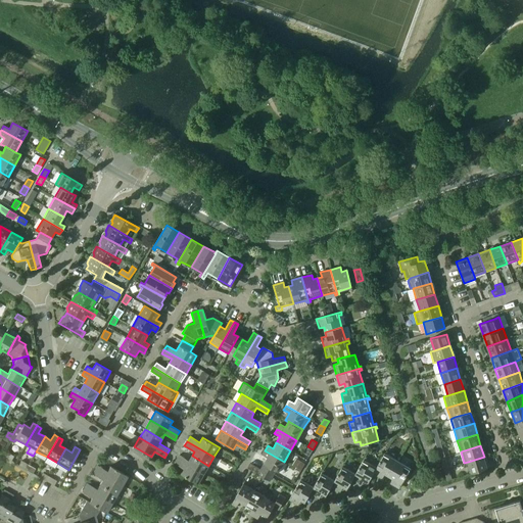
[(308,456),(313,449),(307,446),(304,454),(308,456)]
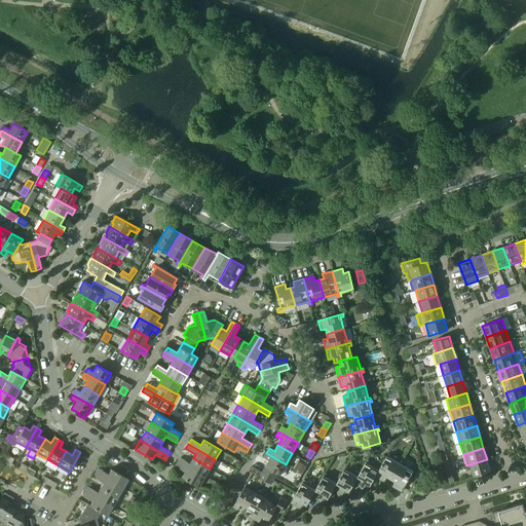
[(262,472),(268,475),(274,479),(277,474),(279,475),(286,464),(266,453),(264,457),(269,460),(262,472)]
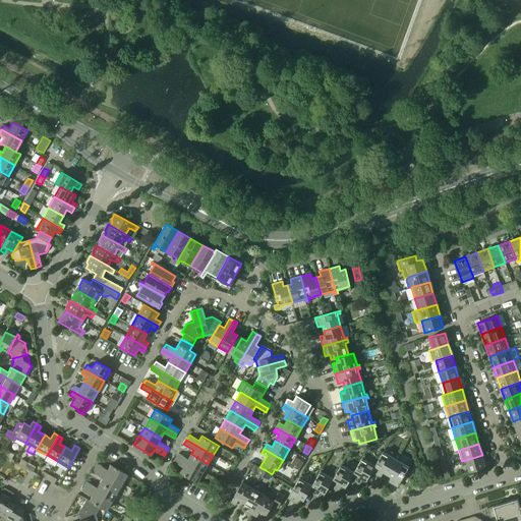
[(383,472),(387,474),(396,459),(386,453),(387,450),(385,449),(374,465),(371,471),(380,476),(383,472)]
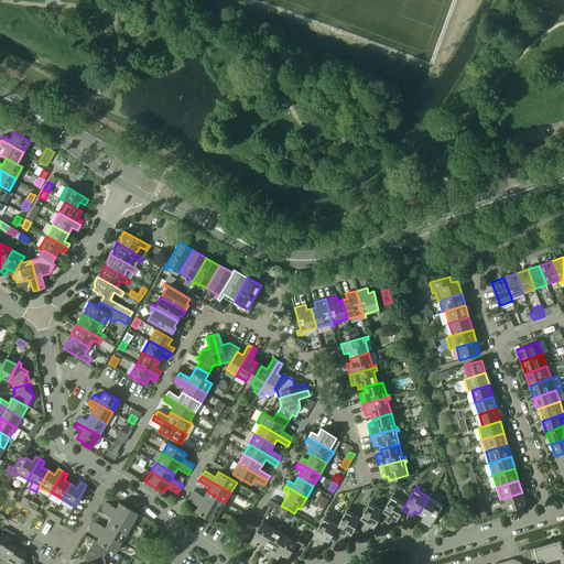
[(15,492),(8,488),(4,492),(12,497),(15,492)]
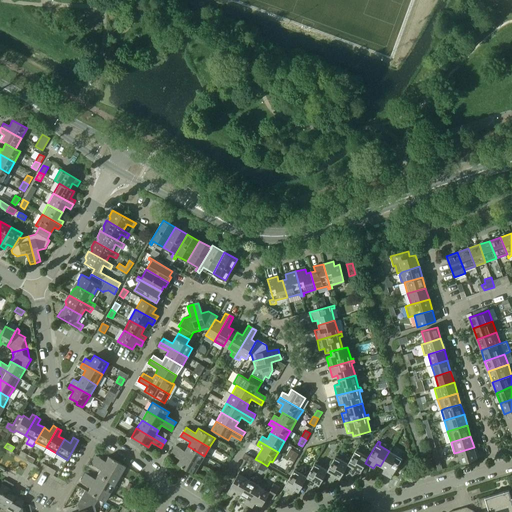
[(199,465),(204,456),(188,446),(185,451),(175,445),(173,449),(199,465)]
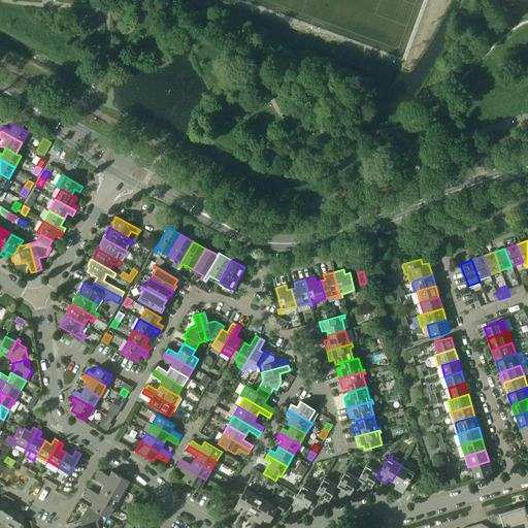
[(472,466),(475,477),(492,473),(489,461),(472,466)]
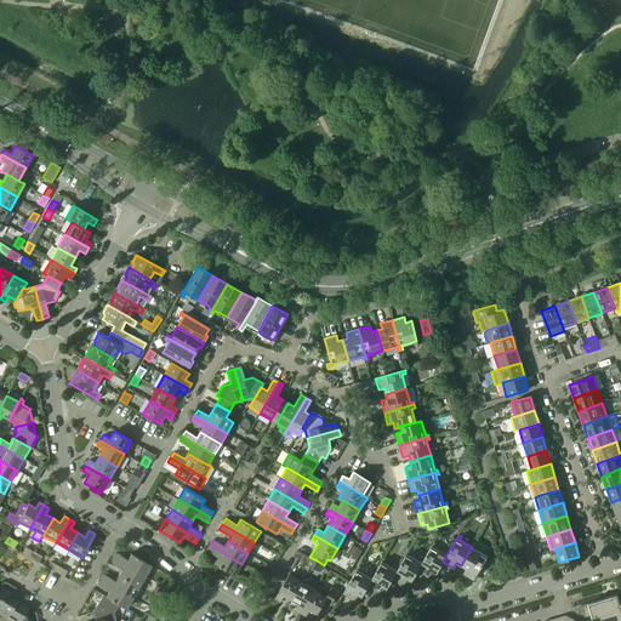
[(436,574),(443,562),(446,554),(434,547),(436,545),(433,543),(422,562),(417,570),(428,576),(431,570),(436,574)]
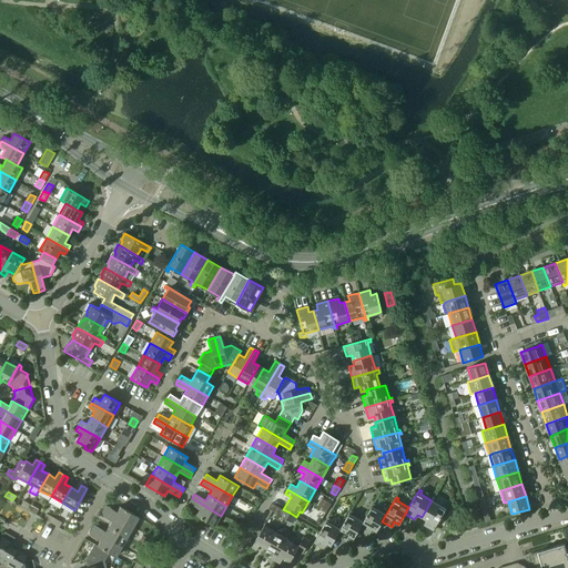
[(221,516),(192,498),(189,504),(200,509),(196,515),(215,526),(221,516)]
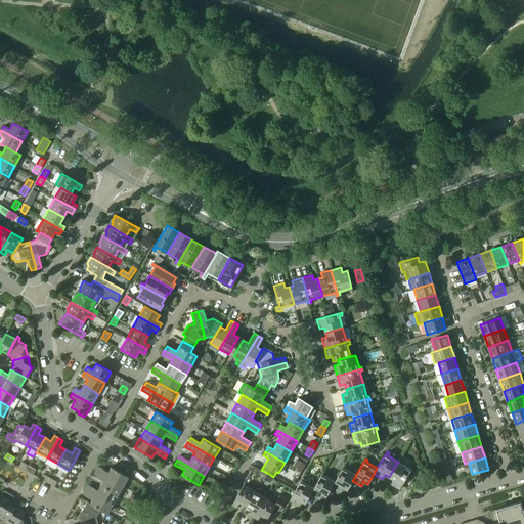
[(26,470),(29,465),(22,461),(18,466),(26,470)]
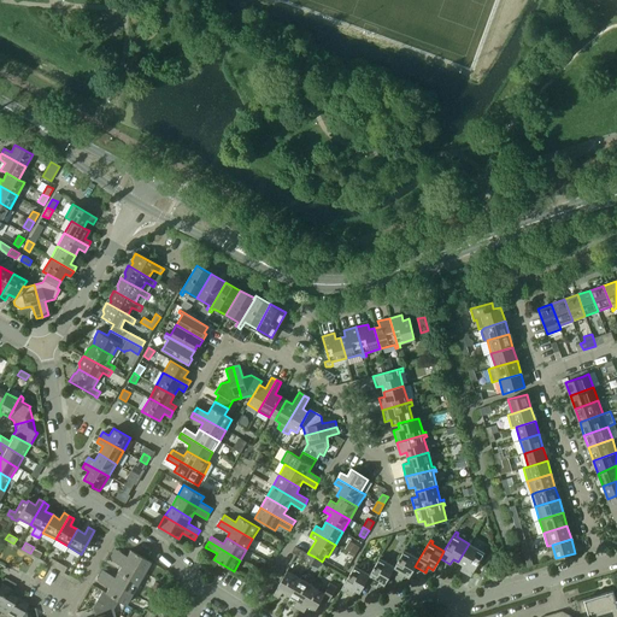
[(354,544),(350,552),(354,556),(359,547),(354,544)]
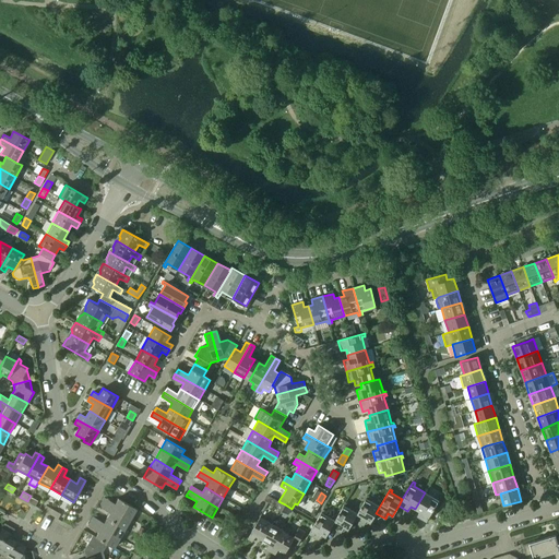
[(425,492),(415,509),(419,511),(416,516),(426,522),(440,498),(438,497),(437,499),(425,492)]
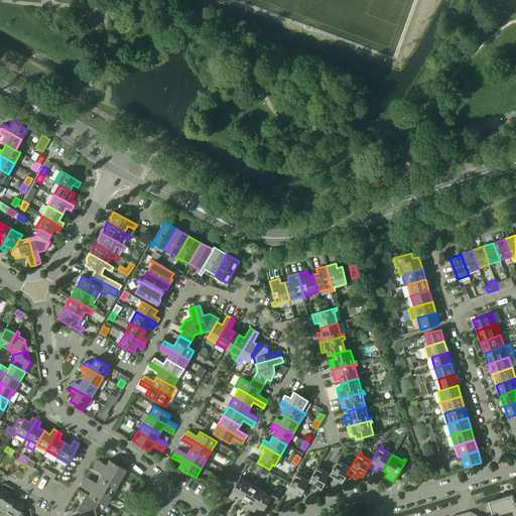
[(342,483),(347,474),(351,467),(341,461),(342,459),(340,457),(330,474),(331,474),(327,480),(336,485),(338,480),(342,483)]
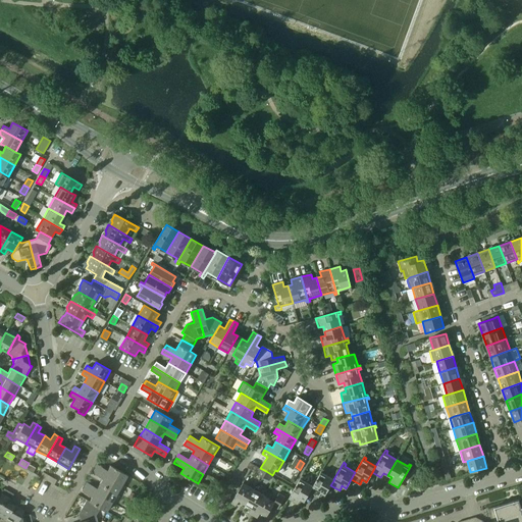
[(29,463),(25,468),(33,472),(36,467),(29,463)]
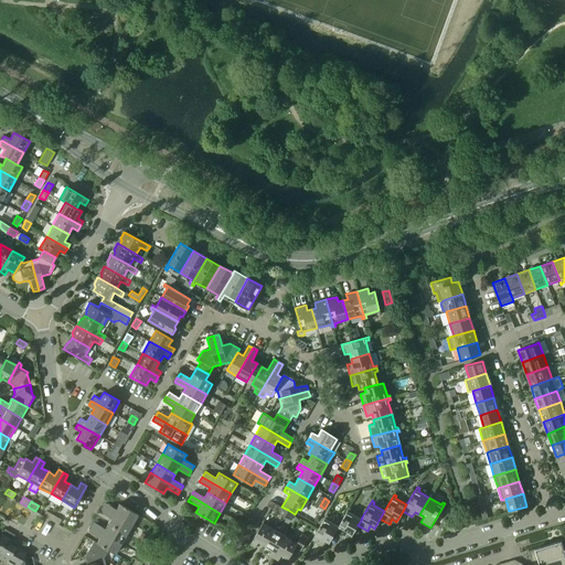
[(105,503),(103,508),(131,524),(137,514),(118,504),(116,509),(105,503)]
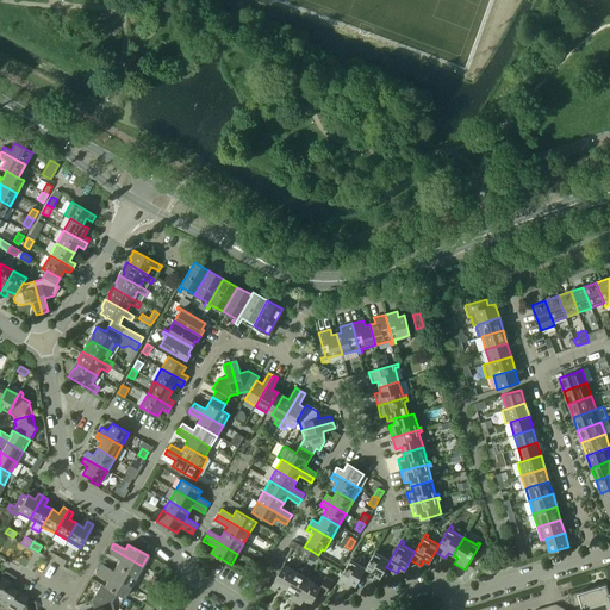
[(311,551),(304,547),(300,553),(307,558),(311,551)]
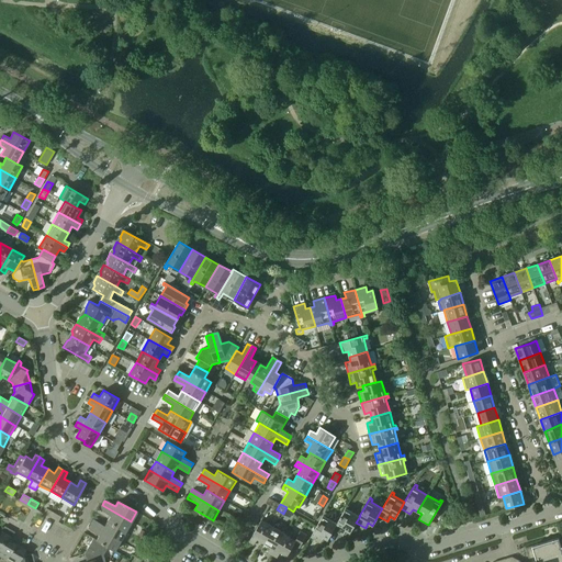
[(110,516),(107,520),(125,531),(131,521),(102,505),(99,509),(110,516)]
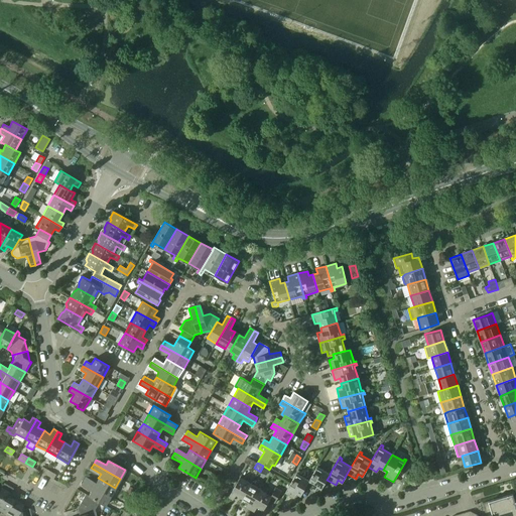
[(318,464),(309,481),(306,486),(314,491),(317,487),(321,490),(327,480),(331,474),(330,474),(319,468),(320,465),(318,464)]
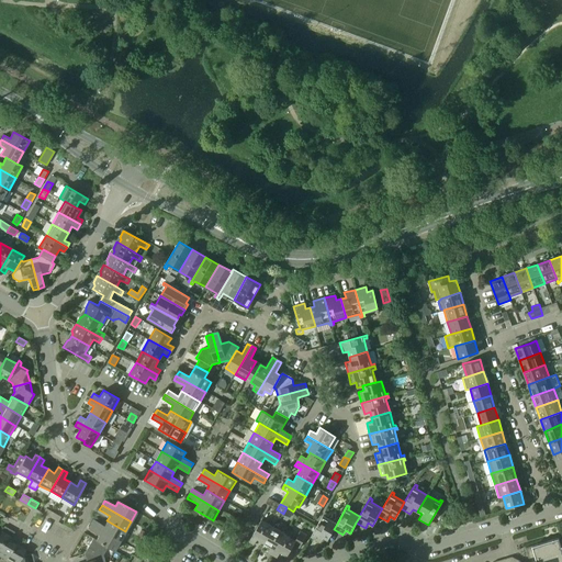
[(293,512),(287,507),(283,514),(290,517),(293,512)]
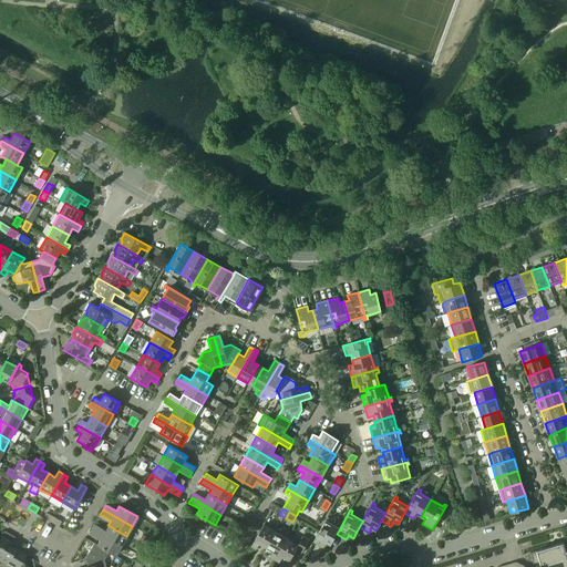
[(51,522),(53,517),(47,513),(43,517),(51,522)]
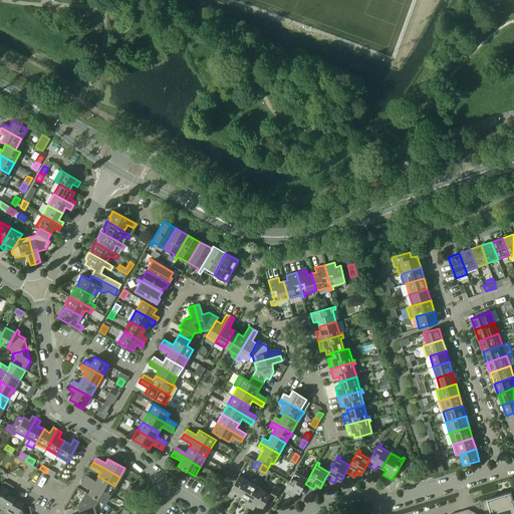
[(48,469),(46,473),(53,477),(55,473),(48,469)]
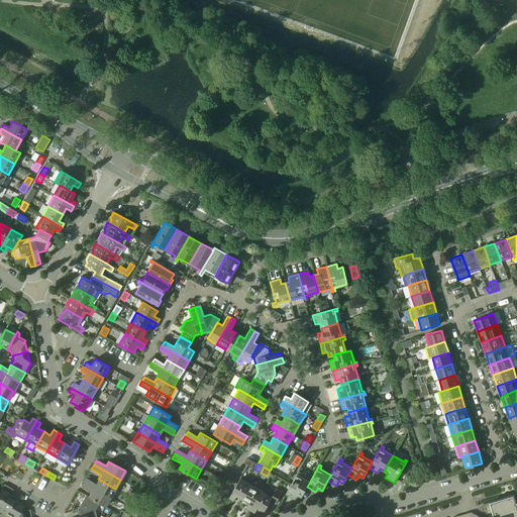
[(310,482),(299,475),(301,473),(298,472),(286,494),(295,499),(298,494),(302,496),(307,487),(310,482)]
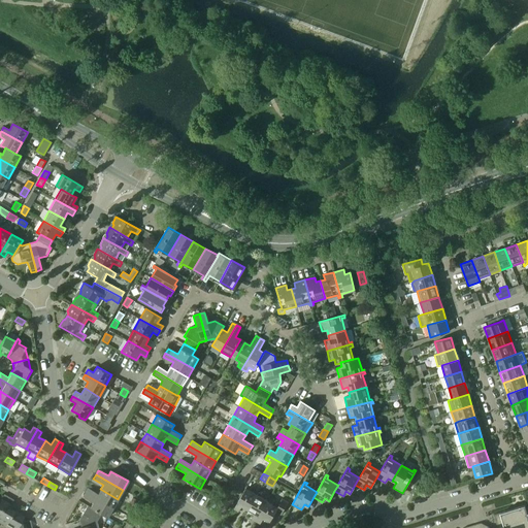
[(241,506),(248,509),(257,494),(245,488),(234,508),(238,512),(241,506)]
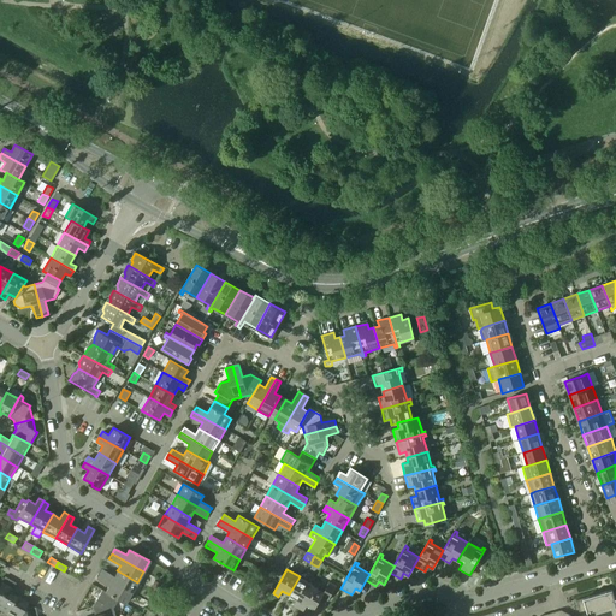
[(102,570),(100,575),(131,593),(137,582),(117,570),(114,576),(102,570)]
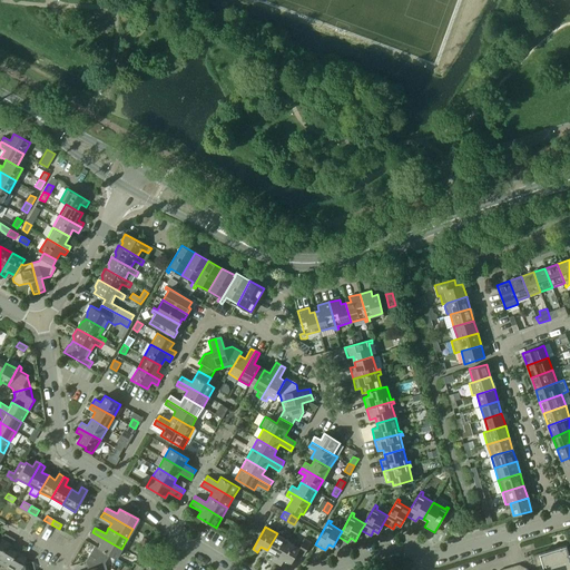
[(100,542),(97,548),(108,554),(116,559),(121,549),(92,532),(90,537),(100,542)]
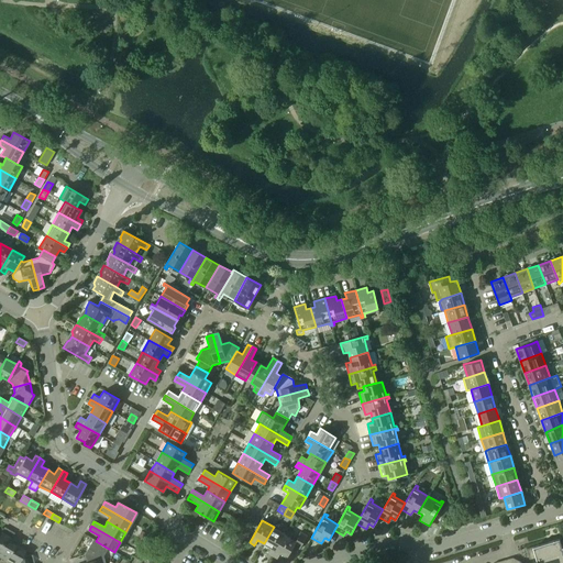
[(0,544),(9,530),(3,527),(0,532),(0,544)]
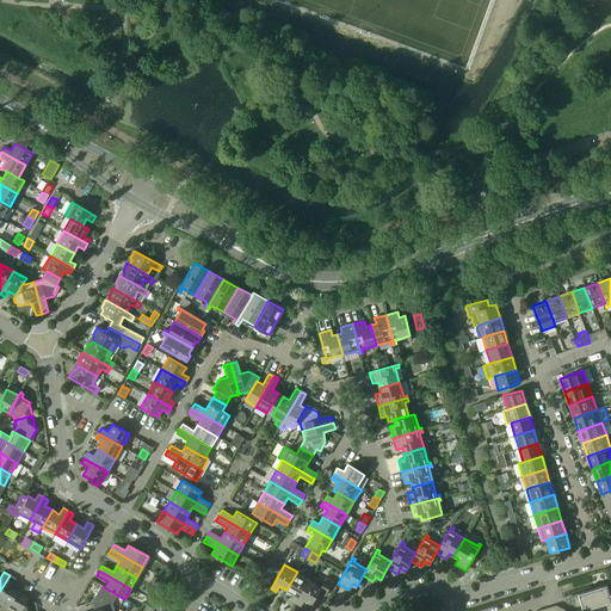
[(290,599),(296,603),(309,579),(297,572),(287,590),(294,593),(290,599)]
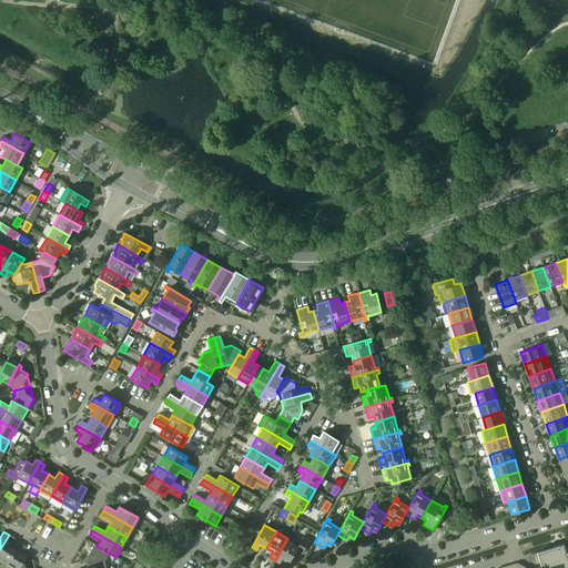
[(0,549),(0,563),(4,566),(13,549),(9,547),(14,538),(9,535),(0,549)]
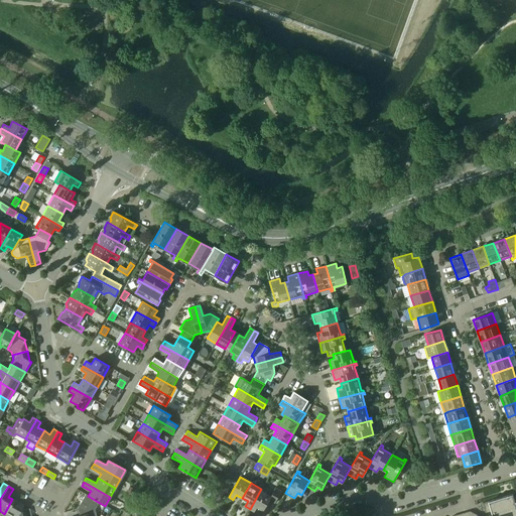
[(261,489),(250,509),(254,512),(257,507),(263,510),(269,500),(274,503),(281,491),(275,488),(271,495),(261,489)]
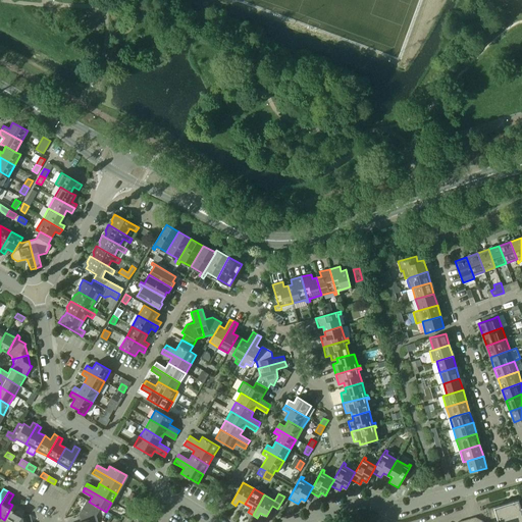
[(521,521),(521,510),(519,499),(487,509),(491,521),(483,521),(478,521),(471,518),(458,521),(521,521)]
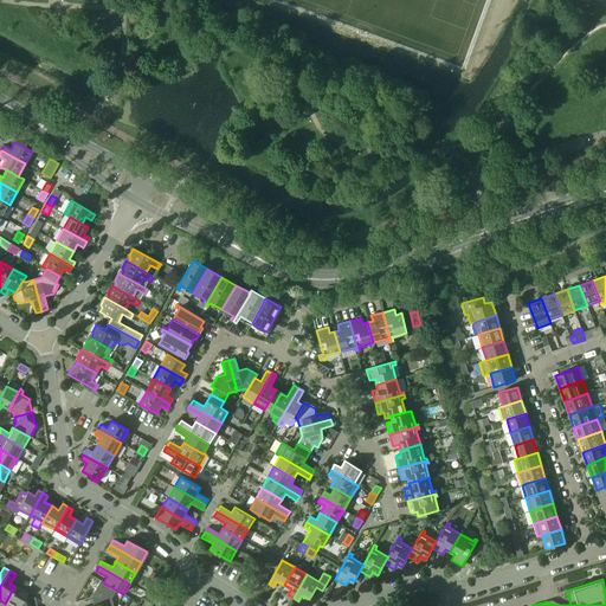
[(113,605),(110,599),(115,590),(103,582),(101,580),(90,598),(92,605),(90,605),(113,605)]
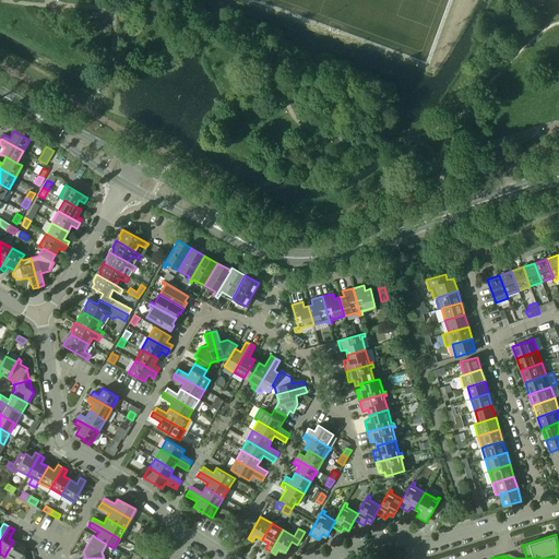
[(13,540),(4,557),(8,558),(11,558),(24,548),(24,547),(13,540)]
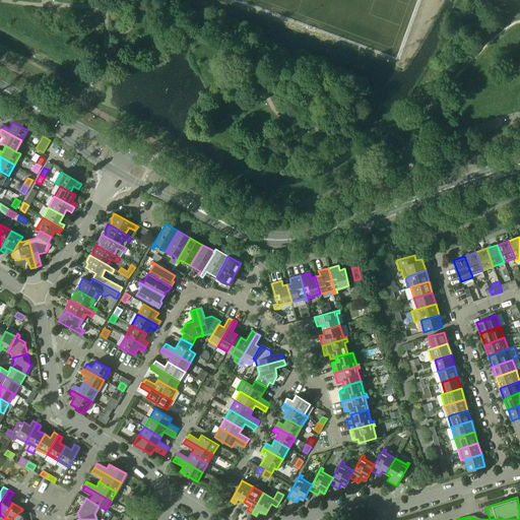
[(148,507),(142,517),(146,519),(150,519),(156,511),(148,507)]
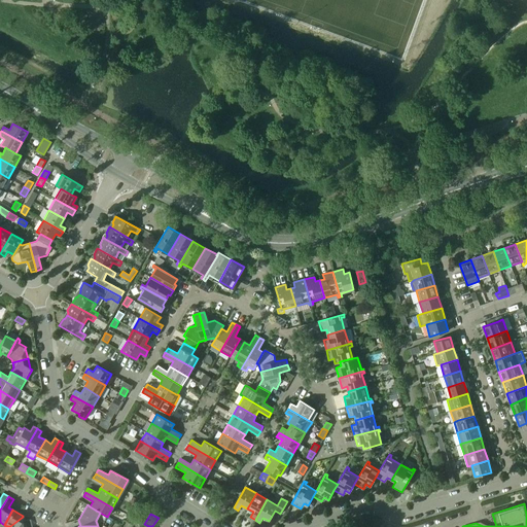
[(10,526),(26,526),(31,526),(29,520),(24,521),(23,517),(10,526)]
